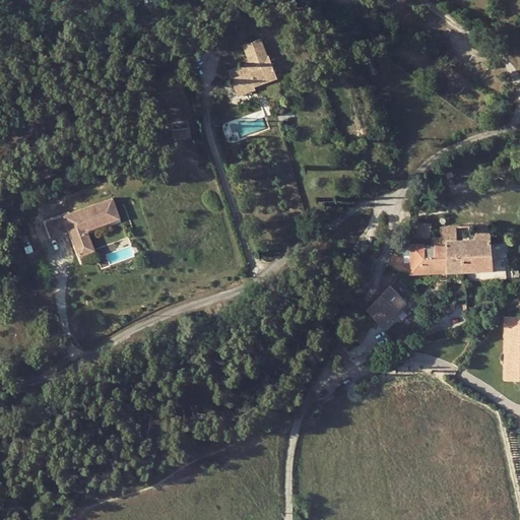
[(235,87),(252,81),(253,85),(276,76),(268,55),(266,56),(259,39),(244,44),(250,62),(228,70),(235,87)]
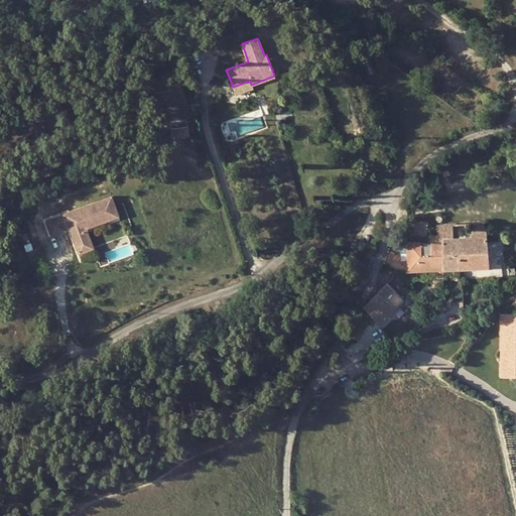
[(250,81),(233,87),(236,95),(252,88),(251,85),(250,81)]
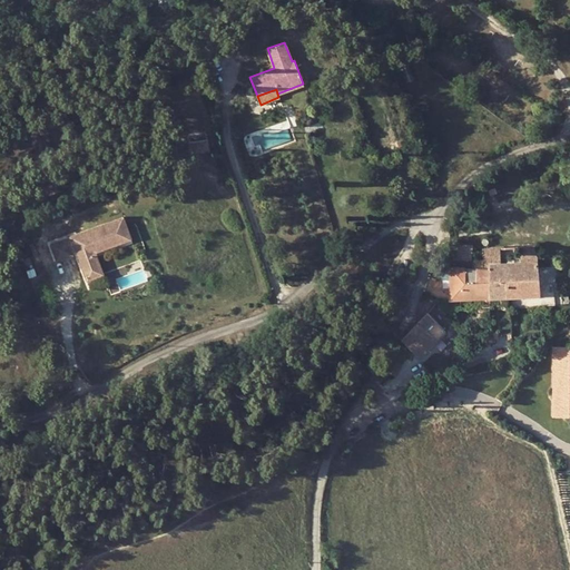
[(208,149),(207,139),(188,143),(189,153),(208,149)]
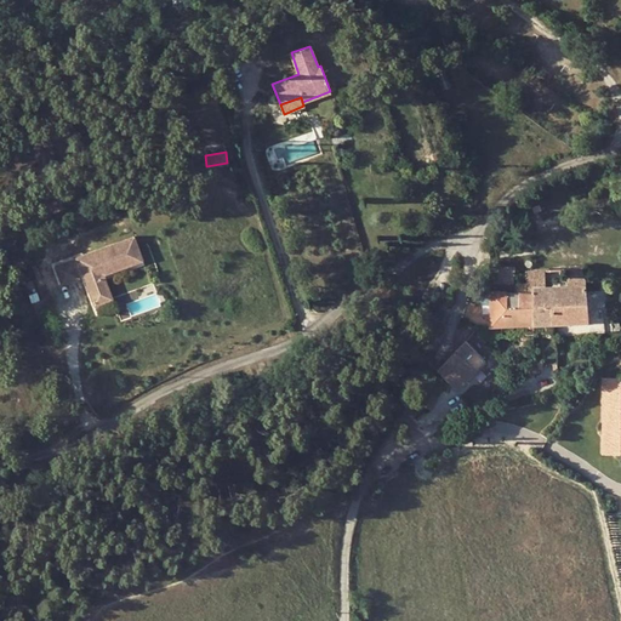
[(102,279),(131,268),(130,263),(140,260),(134,241),(72,263),(53,269),(60,286),(78,280),(77,278),(74,271),(79,269),(81,277),(89,298),(103,294),(98,279),(102,279)]
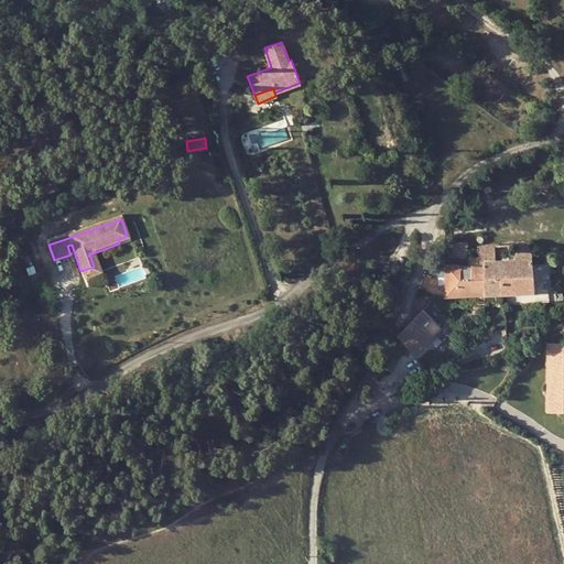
[(453,256),(468,256),(468,240),(453,240),(453,256)]
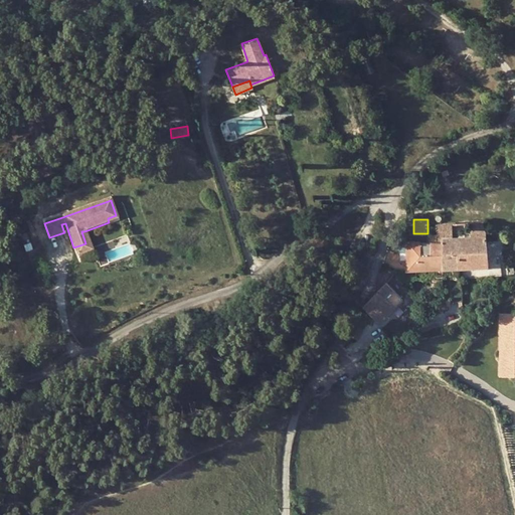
[(473,267),(489,267),(486,235),(486,221),(470,222),(471,236),(473,267)]
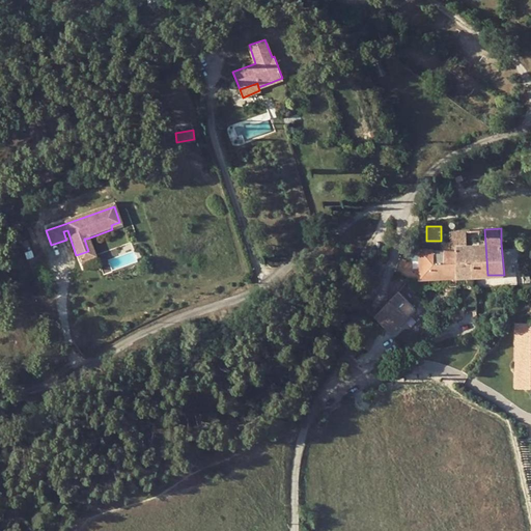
[(451,250),(456,250),(456,245),(467,245),(466,230),(449,232),(451,250)]
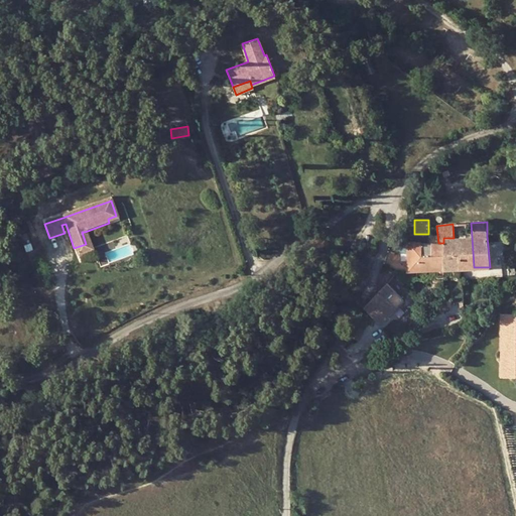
[(86,244),(74,248),(77,255),(91,250),(89,243),(85,232),(82,232),(86,244)]
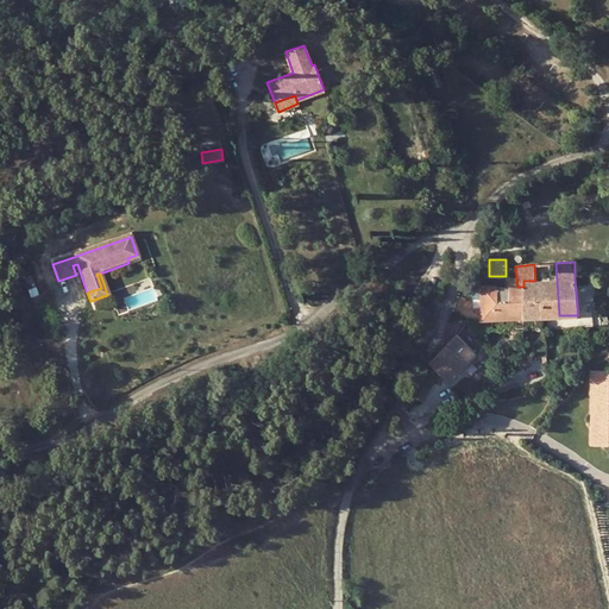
[(557,280),(540,281),(544,316),(559,315),(557,280)]
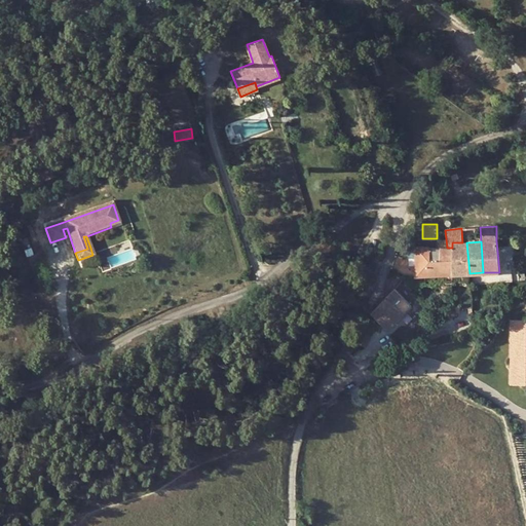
[(452,242),(452,248),(452,274),(470,273),(466,242),(462,242),(452,242)]
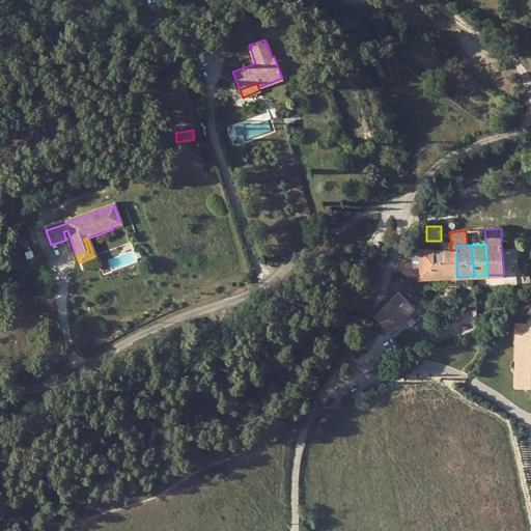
[(420,278),(456,277),(456,250),(451,250),(414,248),(411,259),(420,261),(420,278)]
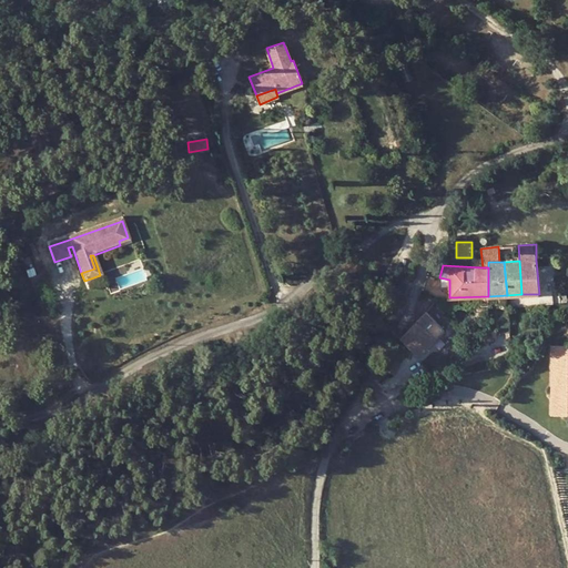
[(426,312),(401,340),(418,356),(445,331),(426,312)]
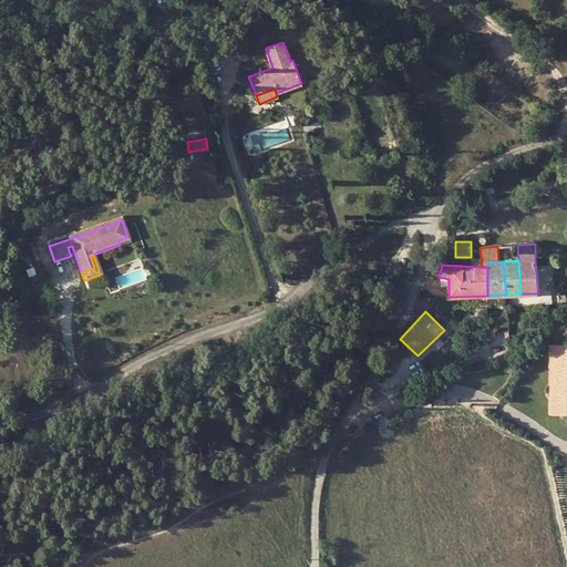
[(566,343),(550,343),(549,414),(566,414),(566,343)]
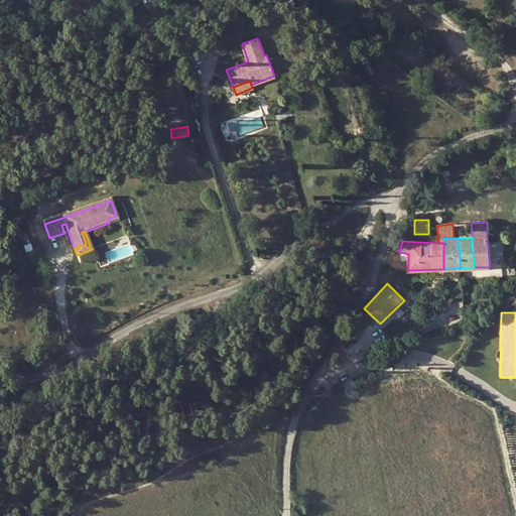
[(359,327),(355,325),(349,337),(354,340),(359,327)]
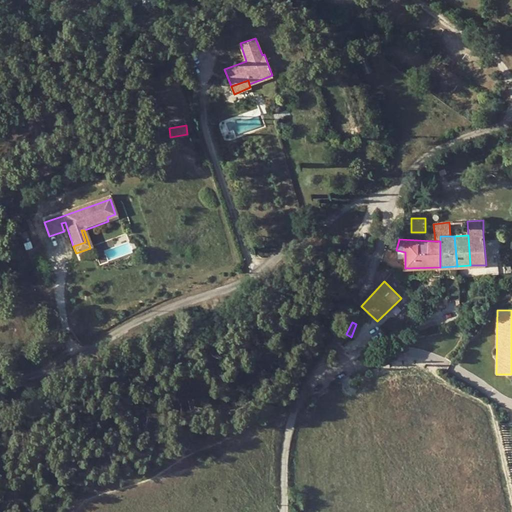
[(355,339),(361,326),(356,324),(351,337),(355,339)]
